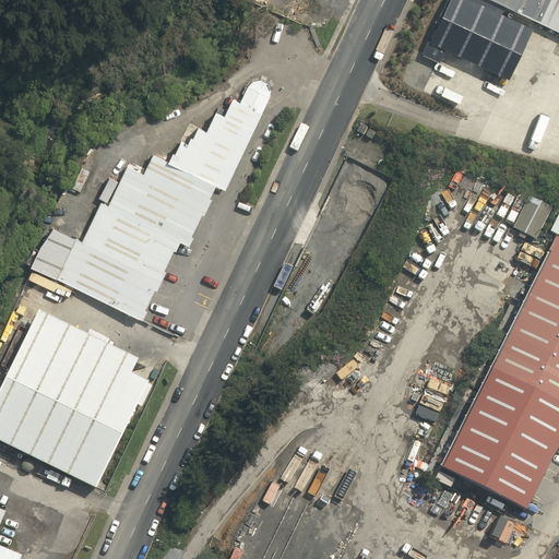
[(470,0),(449,0),(428,43),(448,51),(508,80),(532,30),(470,0)]
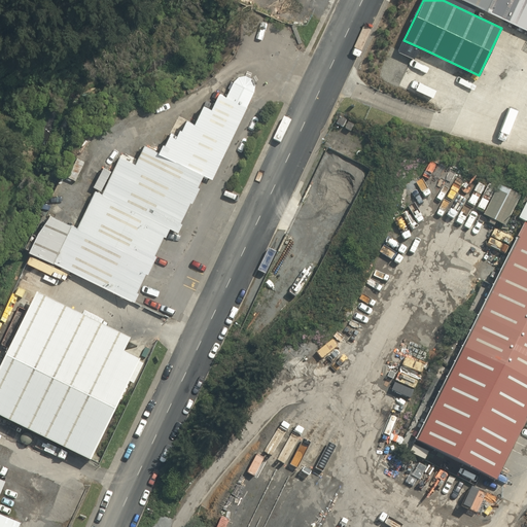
[(462,0),(486,11),(491,0),(462,0)]
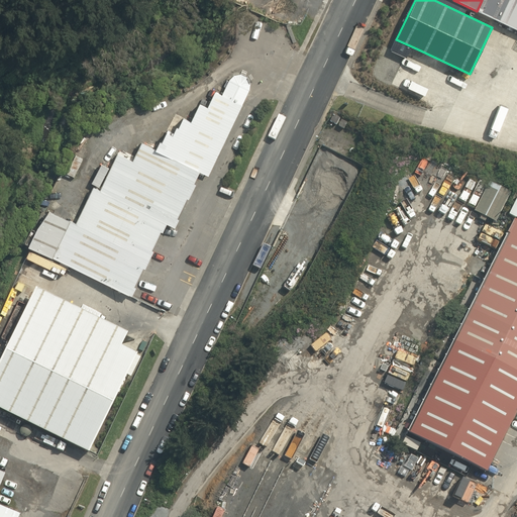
[(516,0),(482,0),(477,11),(516,29),(516,0)]
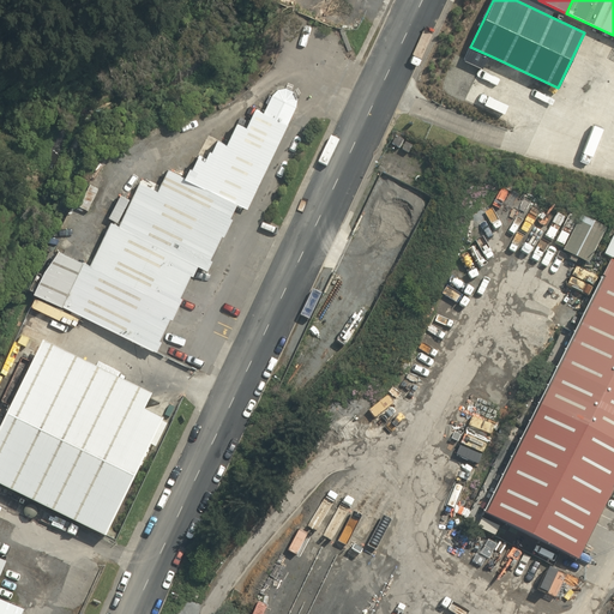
[(263,113),(288,125),(296,107),(296,100),(293,91),(286,88),(276,90),(271,96),(263,113)]
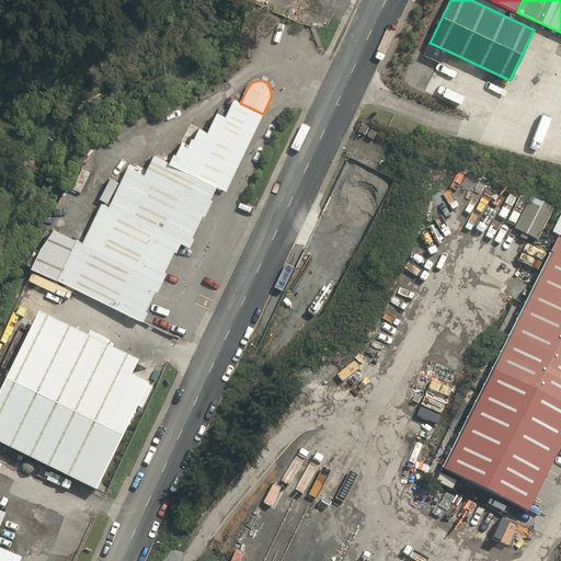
[(168,163),(216,185),(226,191),(263,114),(240,103),(232,100),(225,116),(216,112),(206,133),(197,128),(192,139),(190,138),(186,147),(180,145),(174,155),(172,153),(168,163)]
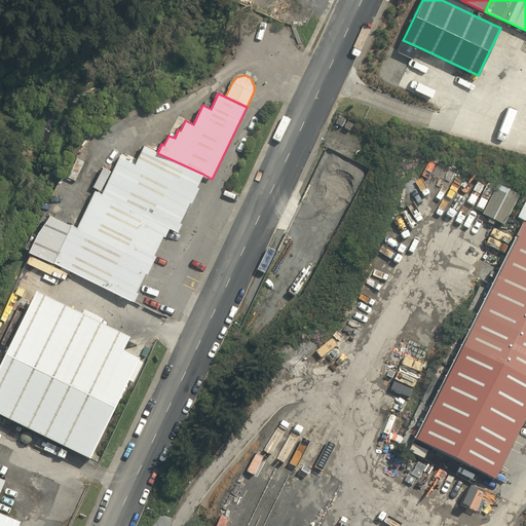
[(157,153),(143,146),(135,164),(119,156),(101,194),(95,190),(76,227),(73,226),(54,263),(129,301),(130,300),(134,302),(138,293),(136,292),(145,273),(146,273),(155,256),(153,255),(162,236),(164,236),(168,228),(177,232),(181,223),(179,222),(189,202),(190,202),(198,188),(196,187),(202,174),(157,153)]
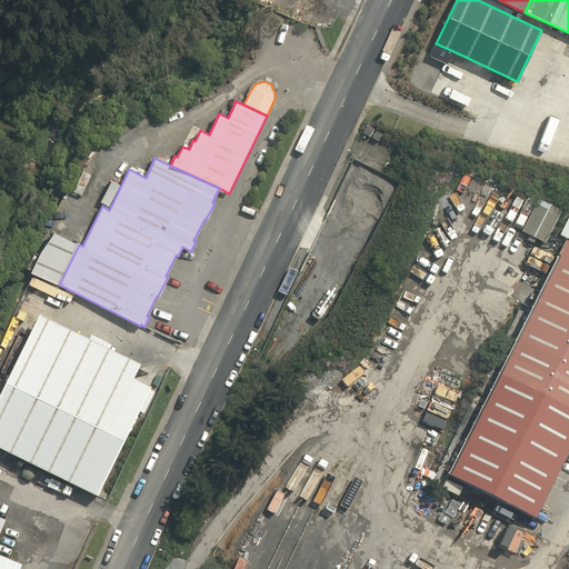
[(57,285),(76,245),(52,233),(39,253),(30,272),(57,285)]
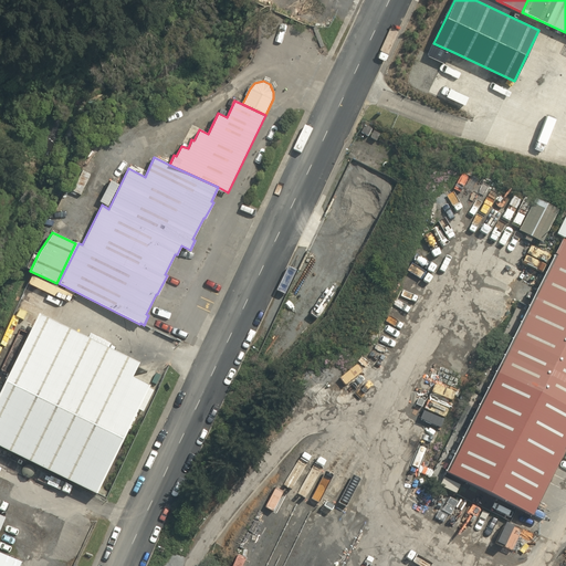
[(565,243),(563,242),(446,474),(532,519),(565,451),(565,243)]
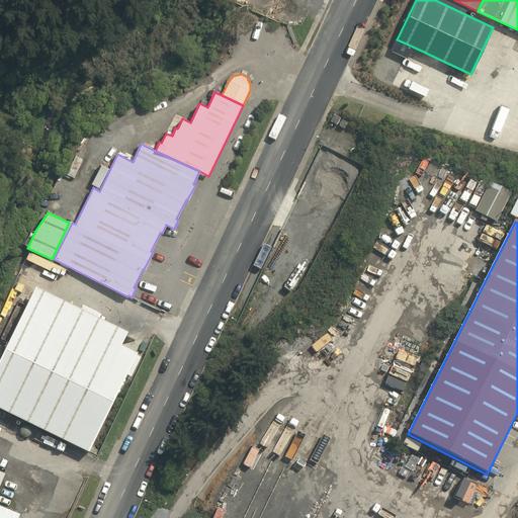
[(127,335),(35,290),(0,360),(0,412),(88,455),(137,355),(121,348),(127,335)]
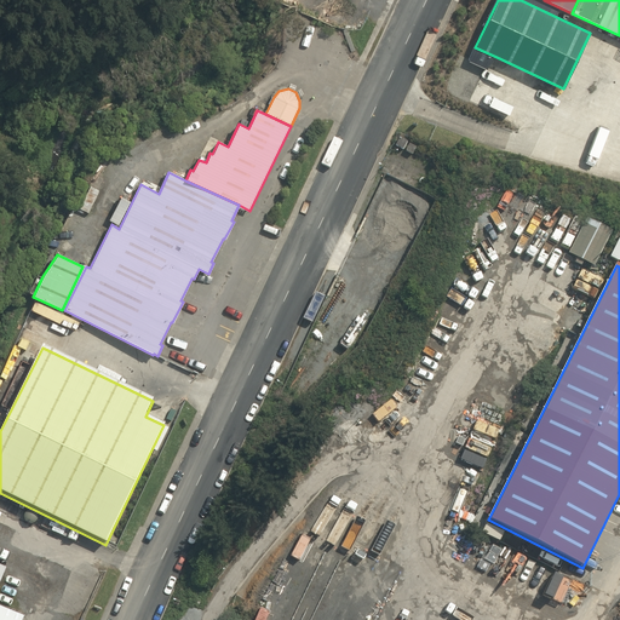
[(21,619),(23,614),(0,604),(0,619),(21,619)]
